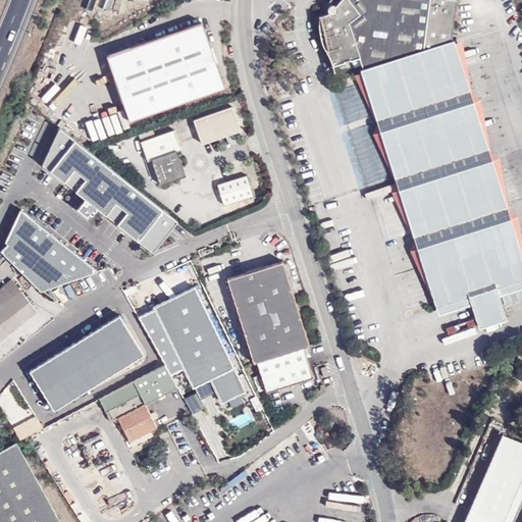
[(352,0),(341,13),(343,15),(343,18),(342,20),(341,21),(337,21),(336,21),(333,20),(325,22),(324,25),(324,36),(325,43),(327,50),(342,80),(366,73),(383,128),(387,141),(440,311),(471,302),(480,331),(508,322),(500,293),(521,284),(521,260),(516,242),(489,159),(473,106),(457,53),(456,46),(462,0),(352,0)]
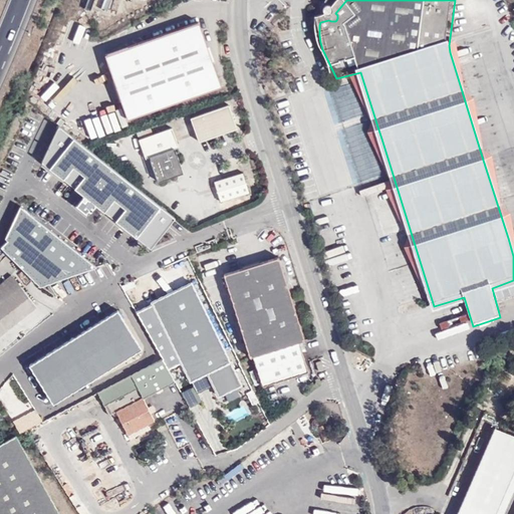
[(327,16),(327,18),(328,20),(331,21),(332,21),(335,21),(336,20),(337,18),(337,15),(335,13),(334,12),(332,12),(329,13),(328,14),(327,16)]
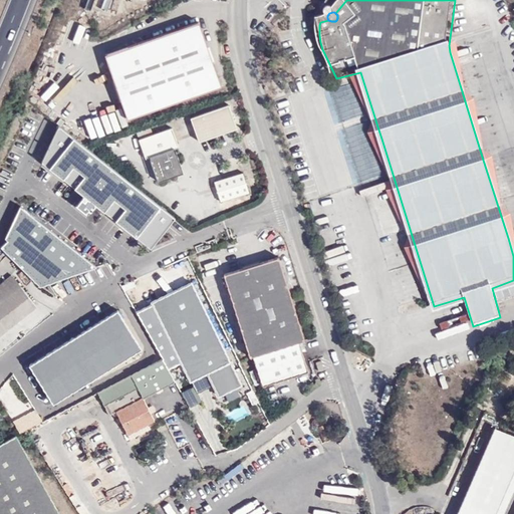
[(129,118),(142,113),(223,86),(200,21),(106,54),(118,90),(129,118)]
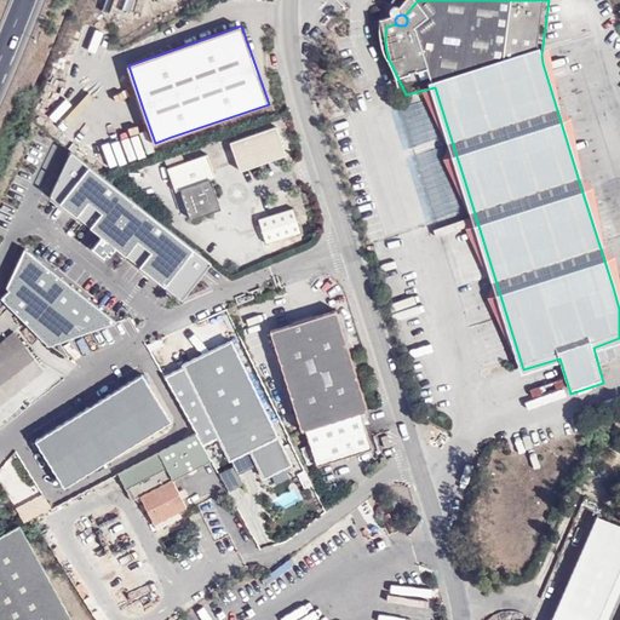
[(275,124),(228,138),(239,170),(286,154),(275,124)]
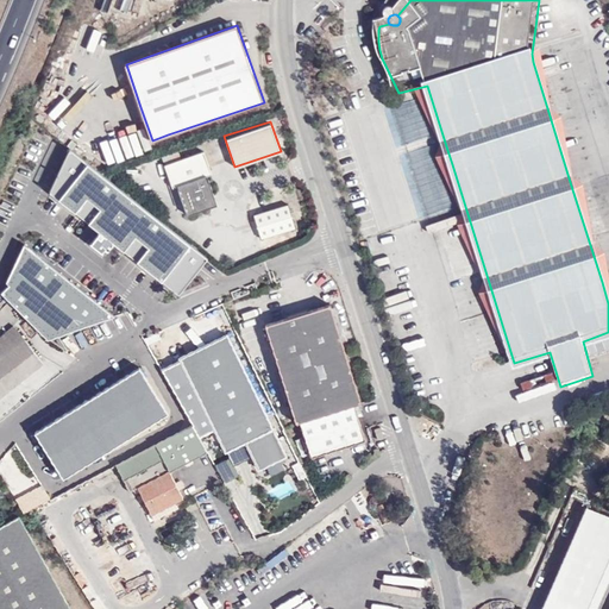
[(205,150),(189,156),(167,164),(174,187),(179,184),(189,214),(218,203),(208,175),(213,173),(205,150)]
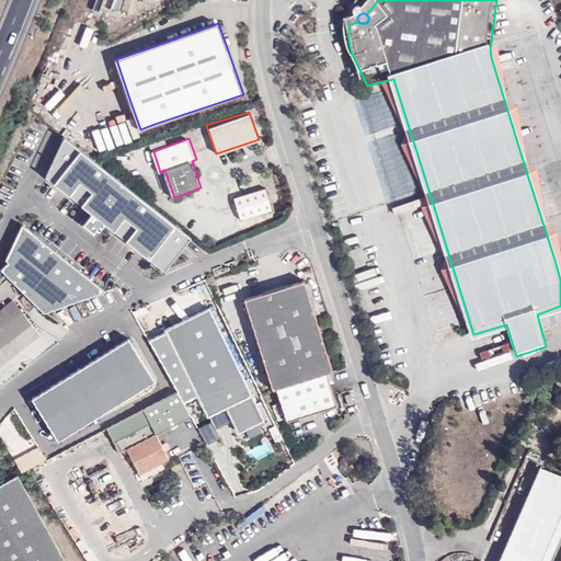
[(191,239),(64,139),(45,175),(44,182),(69,198),(80,185),(92,195),(81,207),(114,233),(125,219),(137,230),(127,243),(133,249),(163,273),(191,239)]
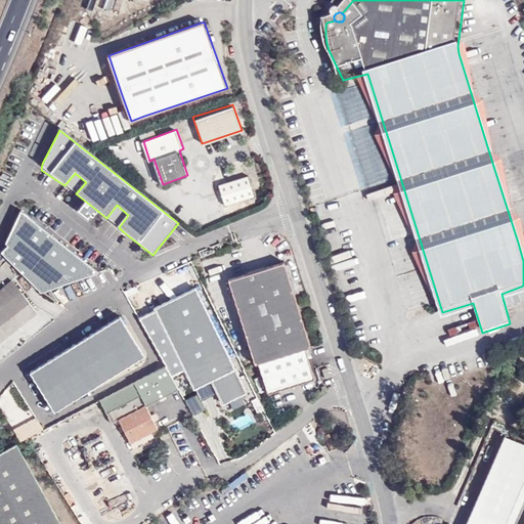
[(248,173),(217,181),(223,205),(254,197),(248,173)]
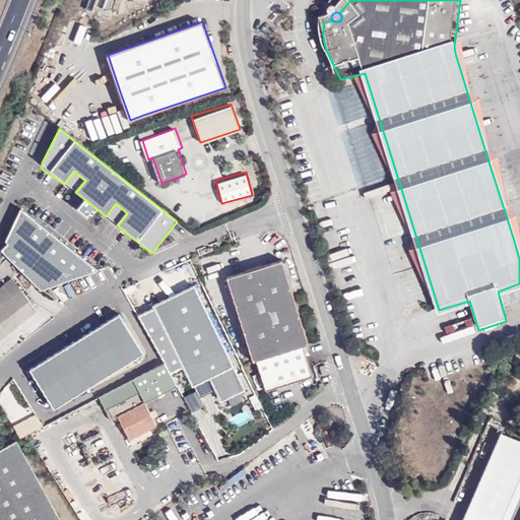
[(95,271),(21,212),(5,243),(7,245),(0,251),(41,291),(95,271)]
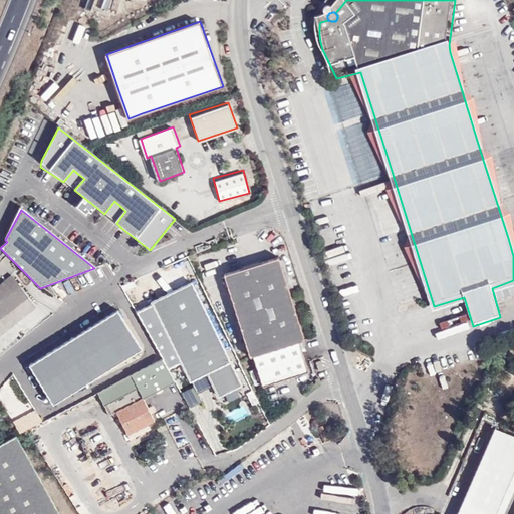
[(223,271),(249,355),(253,353),(298,339),(304,337),(278,254),(223,271)]
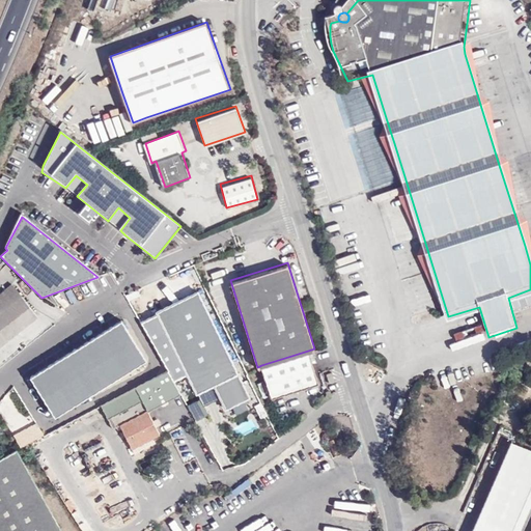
[(0,343),(37,314),(12,283),(0,292),(0,343)]
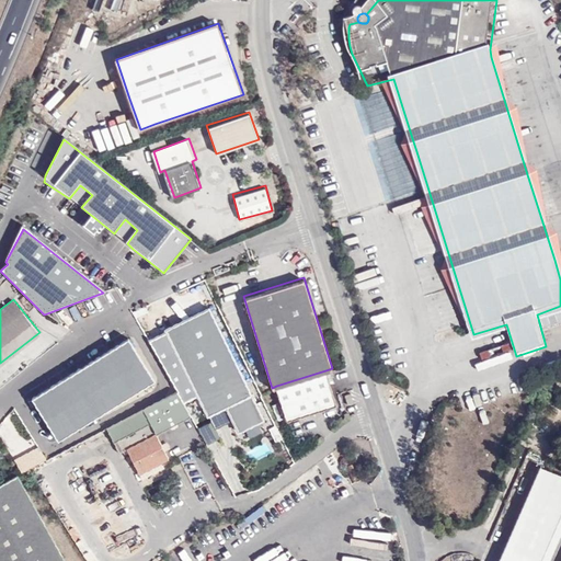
[(209,304),(162,327),(205,415),(208,414),(215,426),(230,420),(236,431),(263,416),(209,304)]
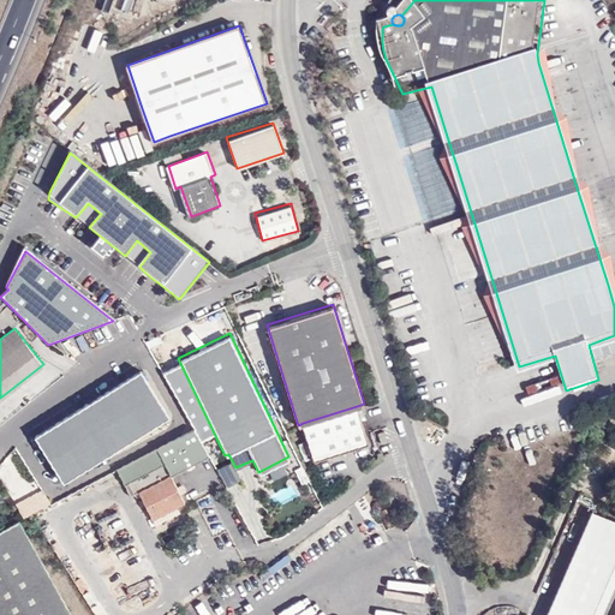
[(142,374),(34,439),(64,487),(168,421),(142,374)]
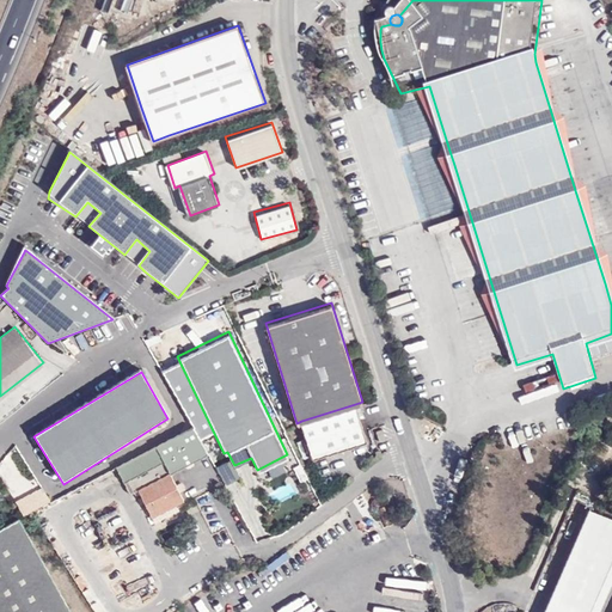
[(0,420),(29,398),(22,387),(0,403),(0,420)]
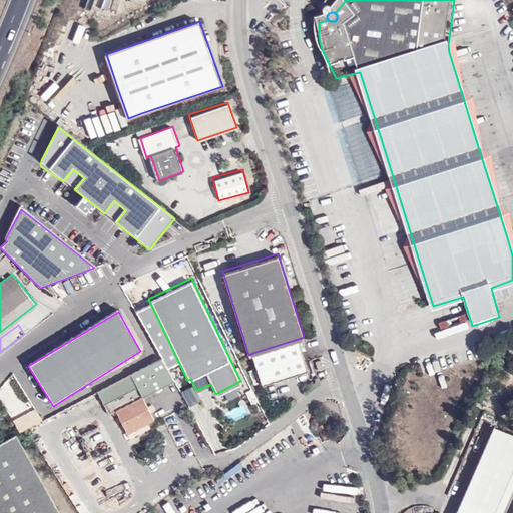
[(263,384),(308,369),(298,339),(252,353),(263,384)]
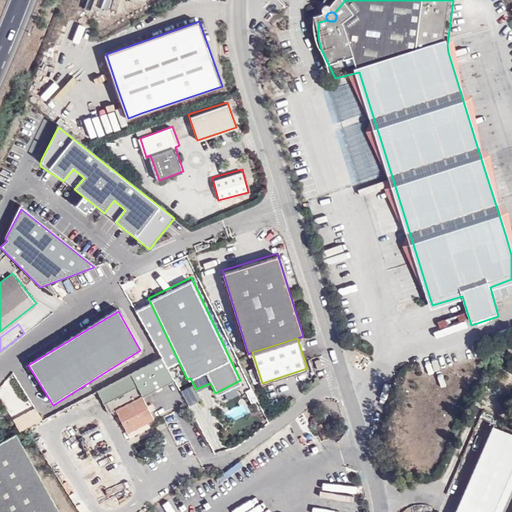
[(116,409),(143,395),(131,371),(95,389),(107,413),(116,409)]
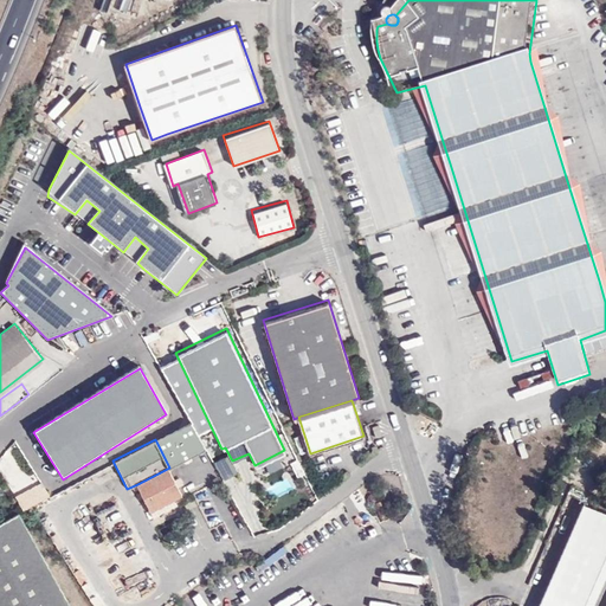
[(182,495),(169,468),(137,484),(154,516),(178,504),(175,498),(182,495)]
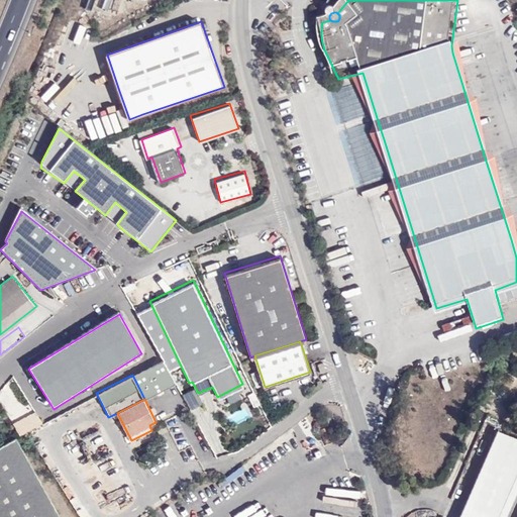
[(15,427),(20,436),(41,425),(37,416),(15,427)]
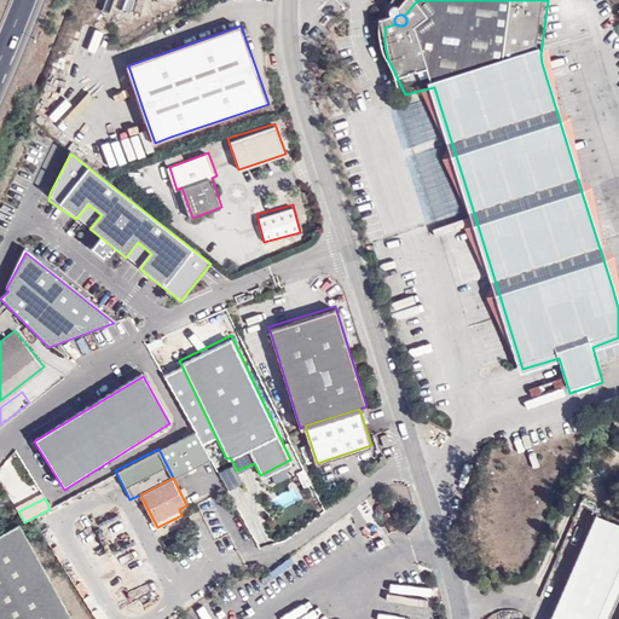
[(602,618),(618,584),(618,521),(595,513),(548,618),(602,618)]
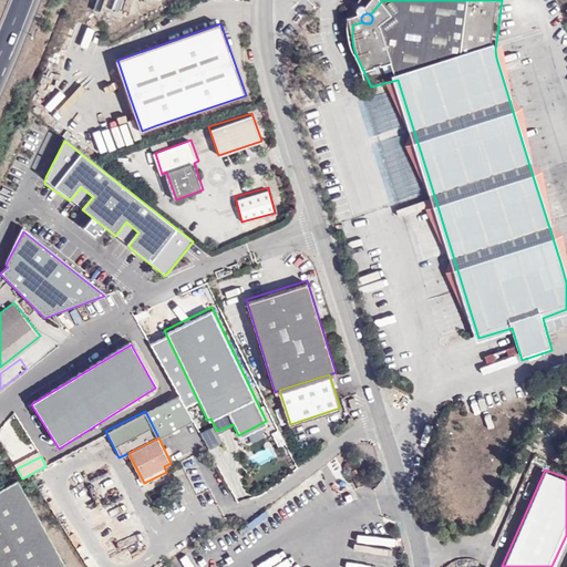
[(61,566),(43,533),(16,481),(0,488),(0,566),(61,566)]
